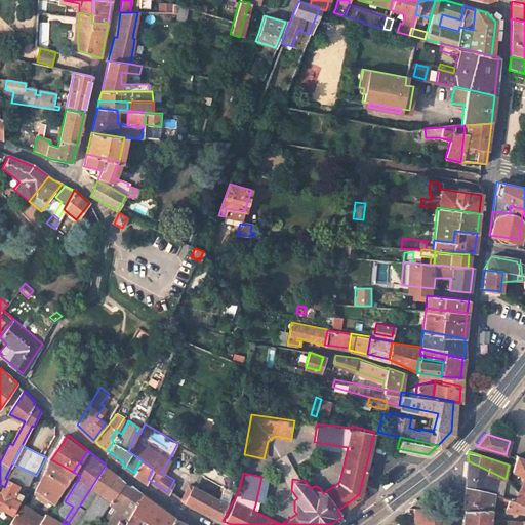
[(221,492),(218,497),(189,482),(180,497),(218,518),(231,491),(233,481),(234,476),(199,453),(192,468),(224,484),(218,491),(221,492)]
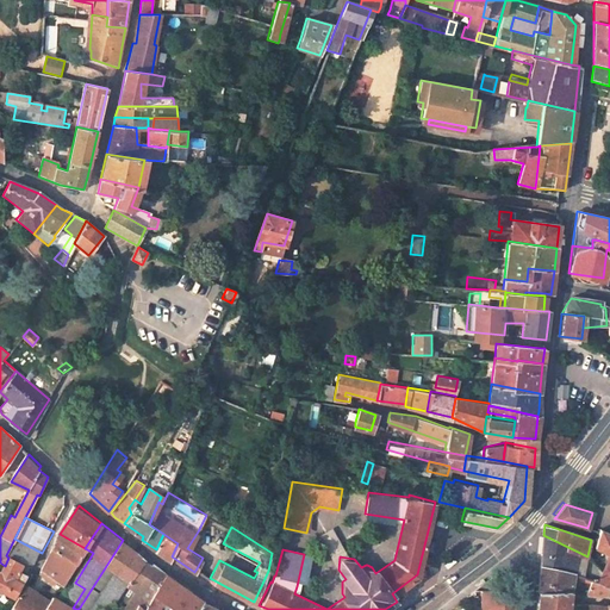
[(609,530),(602,527),(599,531),(596,541),(593,547),(609,553),(609,530)]
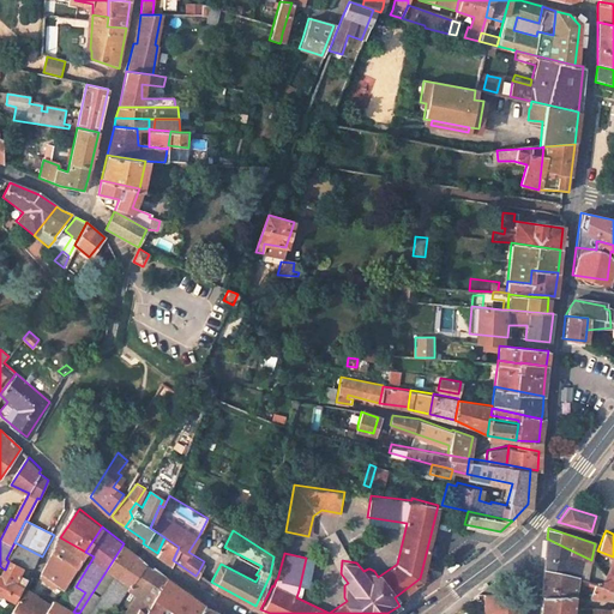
[(336,533),(329,536),(321,540),(331,557),(345,548),(336,533)]
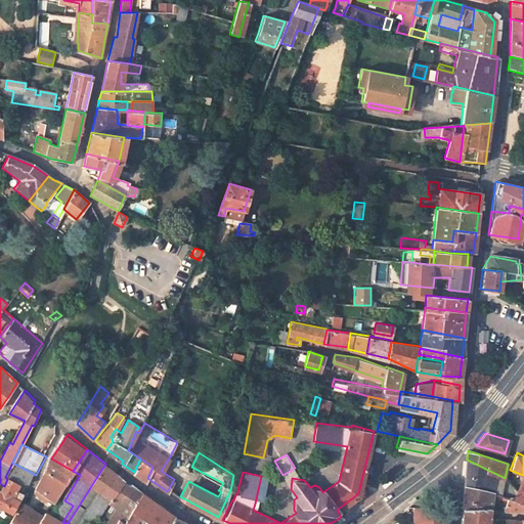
[(66,484),(73,471),(51,459),(50,467),(49,475),(66,484)]
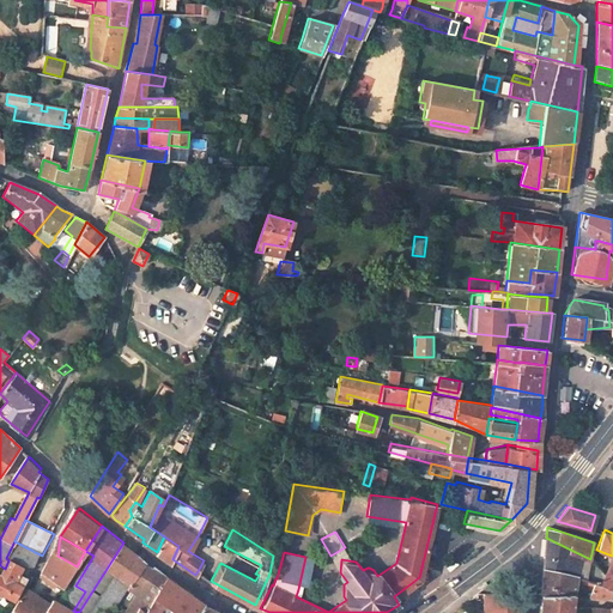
[(178,546),(164,536),(157,552),(171,563),(173,559),(178,546)]
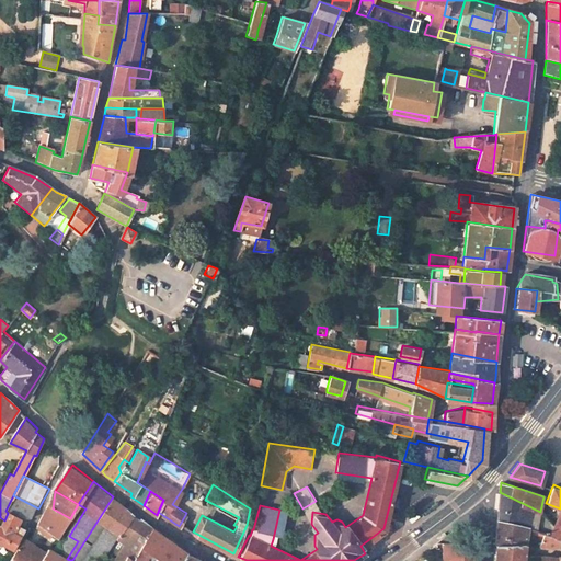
[(516,523),(528,527),(534,529),(560,539),(560,526),(557,525),(540,512),(500,492),(497,519),(516,523)]
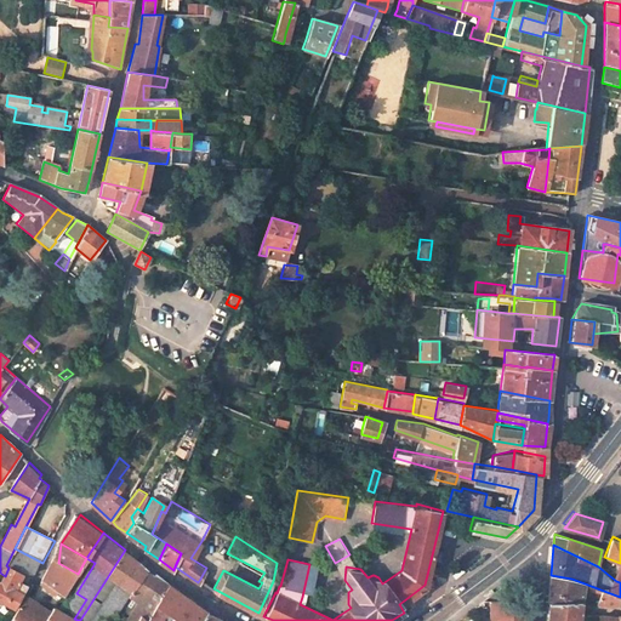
[(17,573),(30,574),(36,574),(43,563),(15,548),(6,565),(9,568),(17,573)]
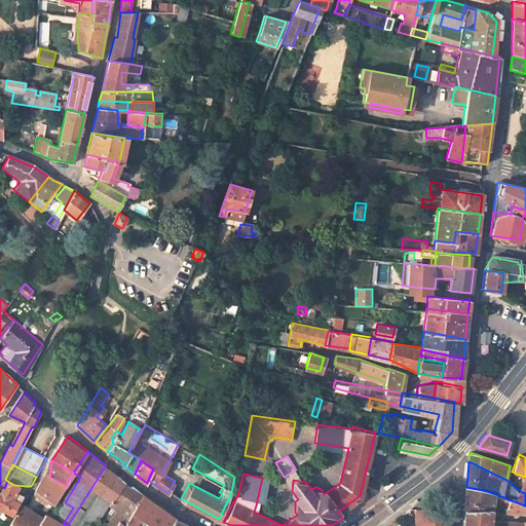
[(118,475),(106,465),(68,525),(98,525),(114,502),(125,483),(119,479),(118,475)]
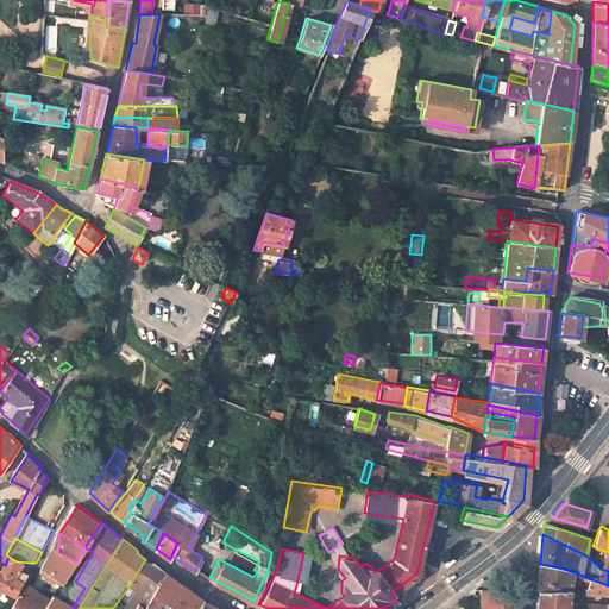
[(63,583),(76,563),(57,552),(43,571),(63,583)]
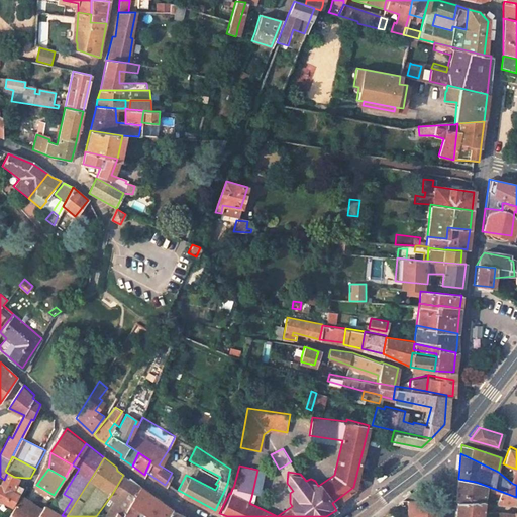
[(4,480),(1,486),(0,487),(0,501),(12,508),(24,489),(20,487),(25,478),(14,477),(7,473),(4,480)]
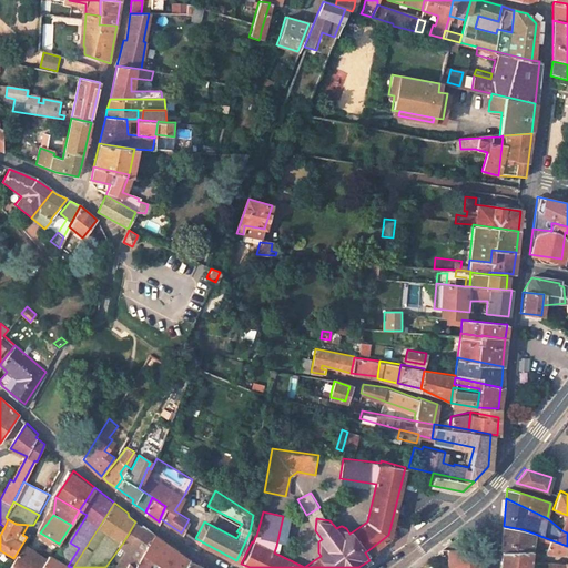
[(140,524),(135,521),(123,543),(143,555),(155,533),(143,524),(140,524)]
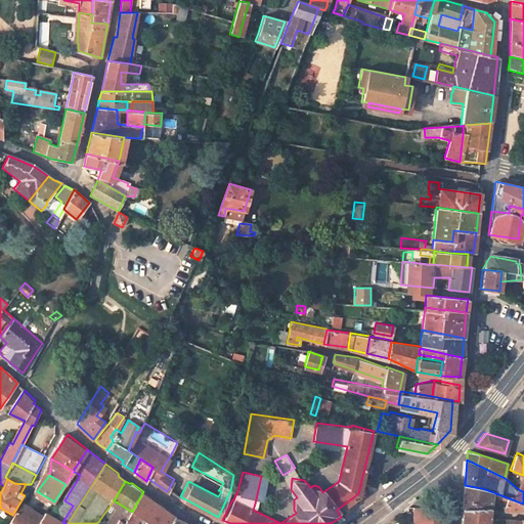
[(462,509),(491,510),(493,492),(482,488),(465,485),(462,509)]
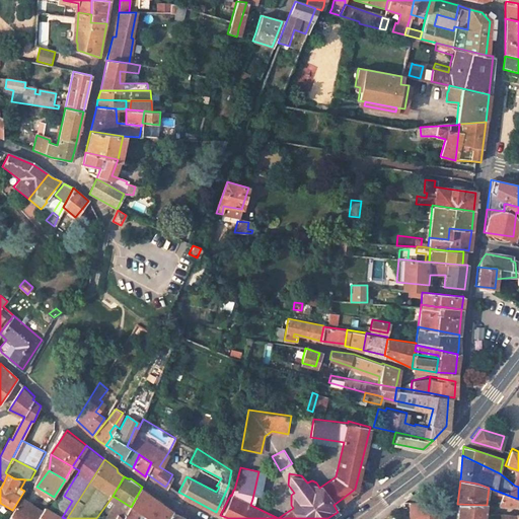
[(142,518),(143,518),(144,518),(169,518),(174,510),(142,487),(131,507),(129,511),(125,518),(121,516),(119,518),(142,518)]
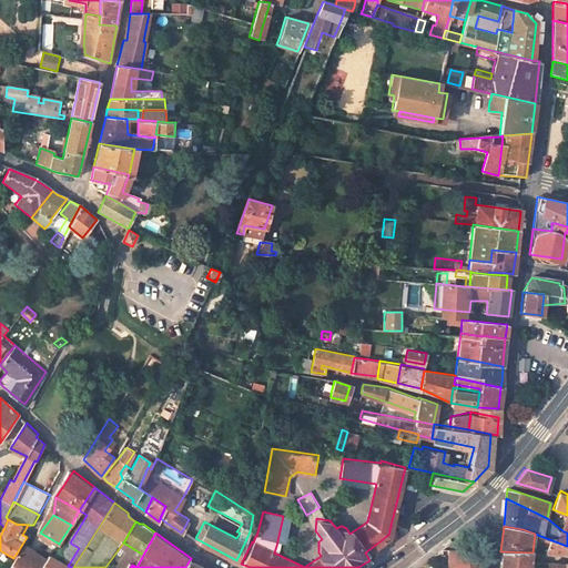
[(388,535),(374,546),(378,554),(386,548),(388,535)]
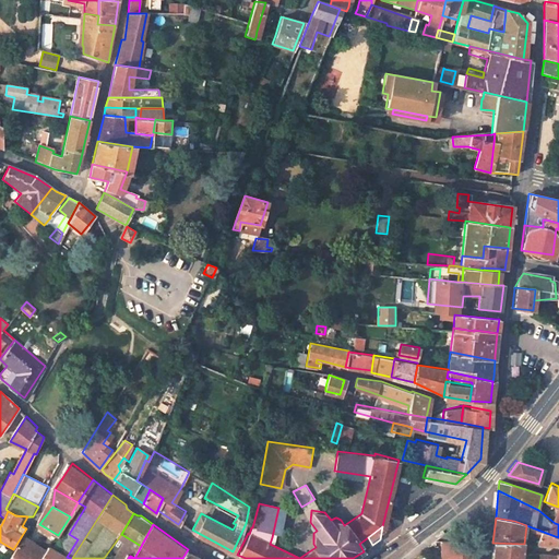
[(37,549),(47,535),(31,527),(23,540),(37,549)]
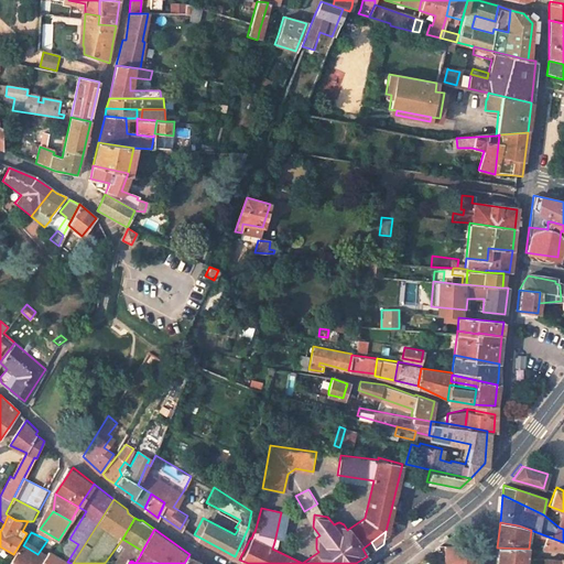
[(556,553),(563,548),(563,542),(537,532),(535,537),(546,541),(543,550),(556,553)]
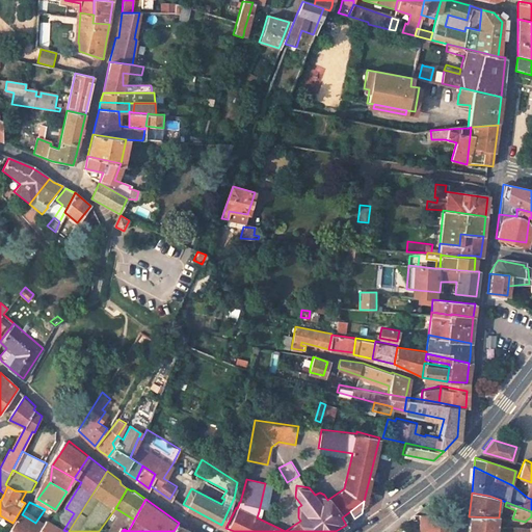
[(40,531),(48,521),(52,513),(45,509),(35,523),(22,514),(10,531),(40,531)]
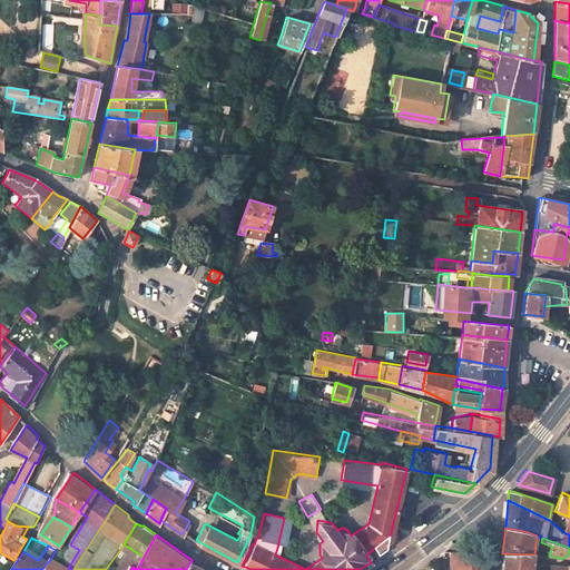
[(483,569),(485,551),(482,551),(443,548),(435,554),(435,559),(449,560),(449,569),(483,569)]
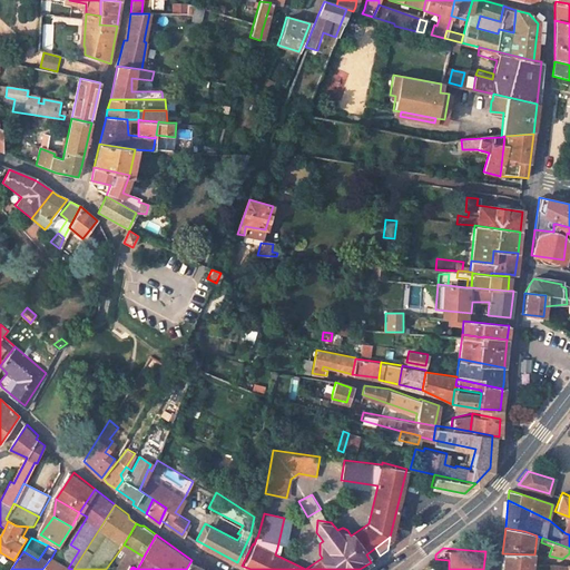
[(130,569),(133,567),(137,569),(141,561),(129,554),(119,569),(130,569)]
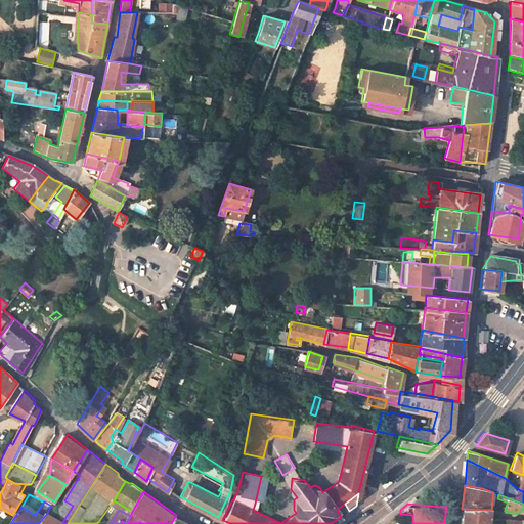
[(39,523),(66,523),(62,522),(47,513),(39,523)]
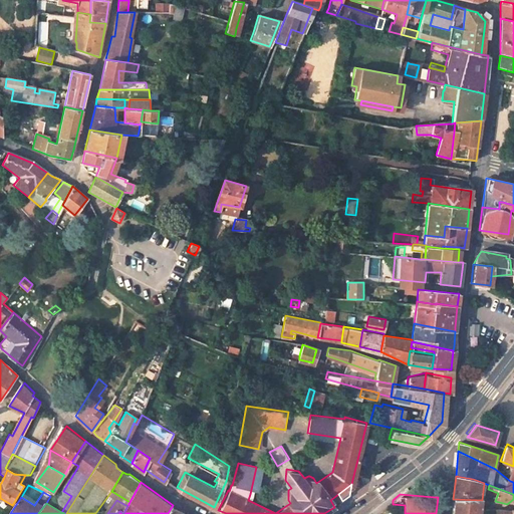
[(184,513),(186,512),(173,505),(168,513),(184,513)]
